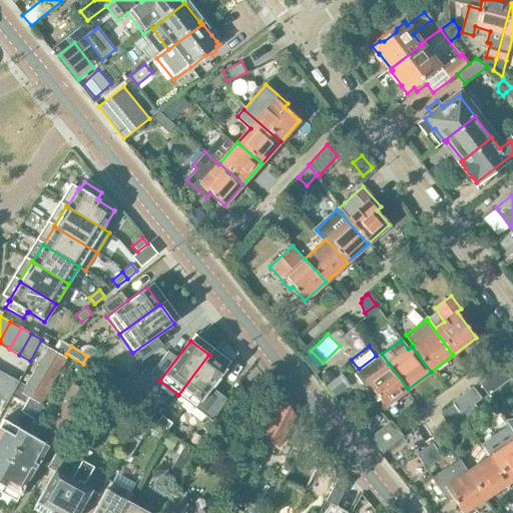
[(35,370),(51,379),(64,357),(47,348),(35,370)]
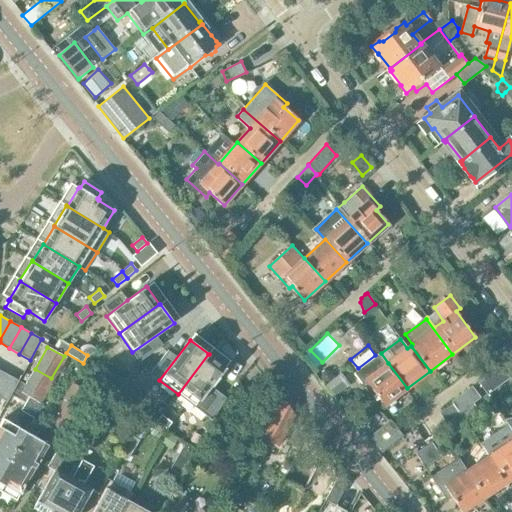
[(226,368),(208,354),(178,394),(206,415),(211,409),(200,401),(211,386),(212,387),(226,368)]
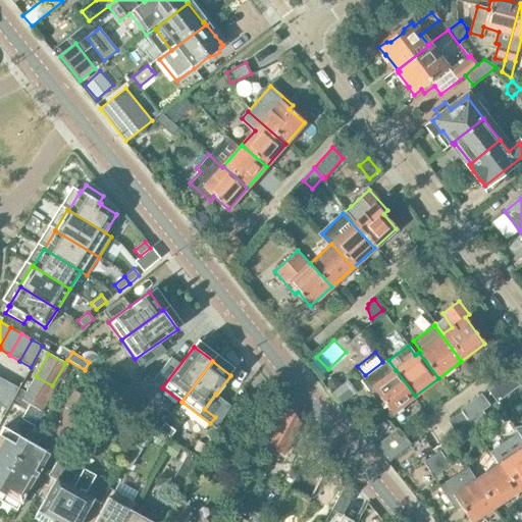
[(393,413),(415,396),(396,370),(394,371),(386,361),(360,380),(381,407),(385,404),(393,413)]
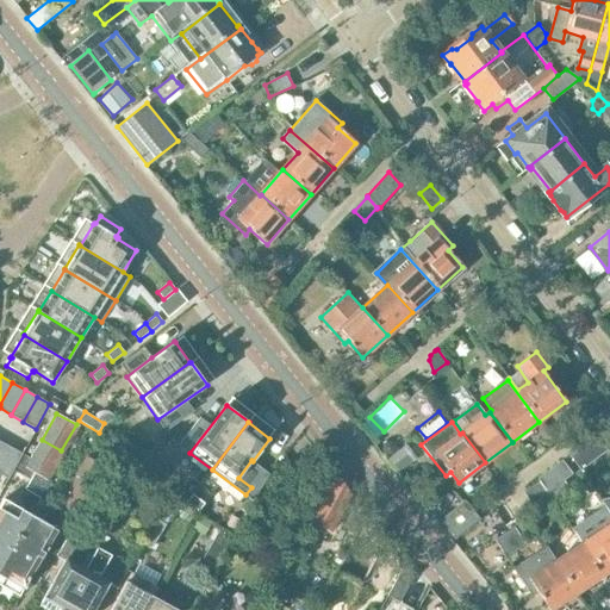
[(597,436),(571,455),(580,470),(607,449),(597,436)]
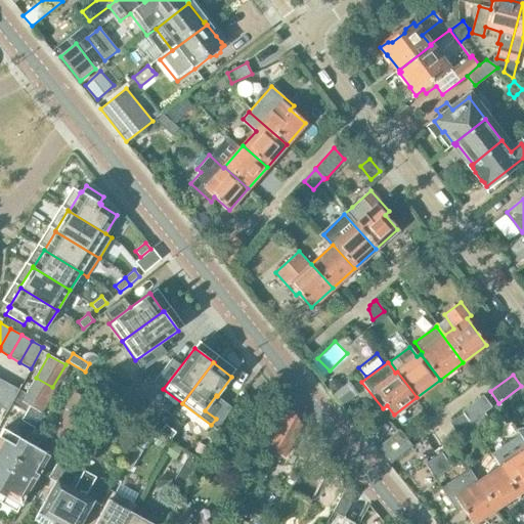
[(20,421),(34,428),(43,412),(39,410),(52,387),(36,378),(22,401),(30,405),(27,411),(20,421)]
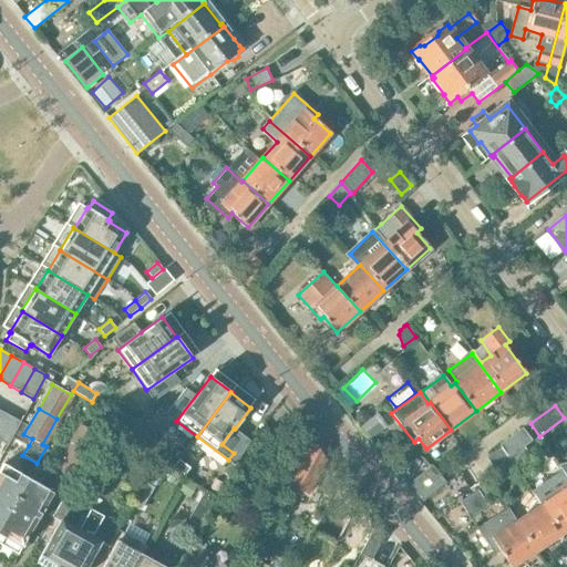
[(362,422),(370,434),(387,424),(379,411),(362,422)]
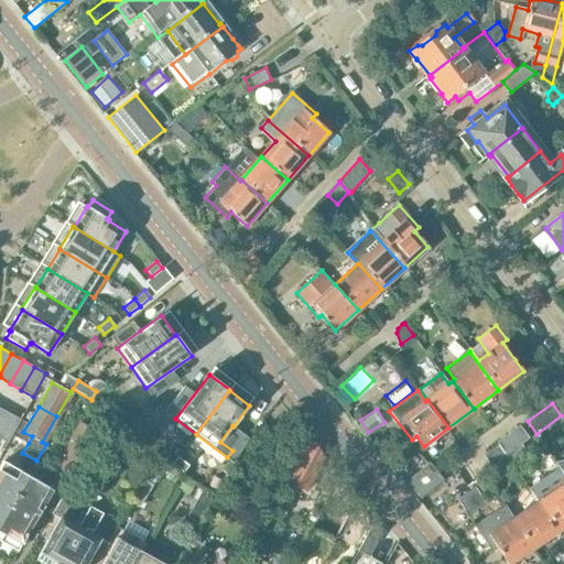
[(17,426),(20,419),(9,413),(7,416),(0,429),(0,437),(8,443),(12,434),(17,426)]
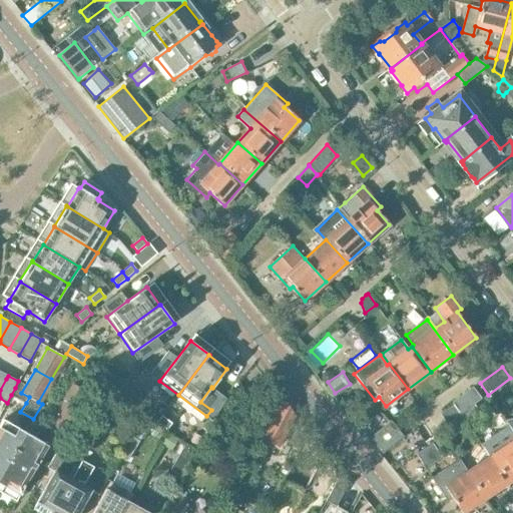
[(63,439),(88,393),(72,384),(46,430),(63,439)]
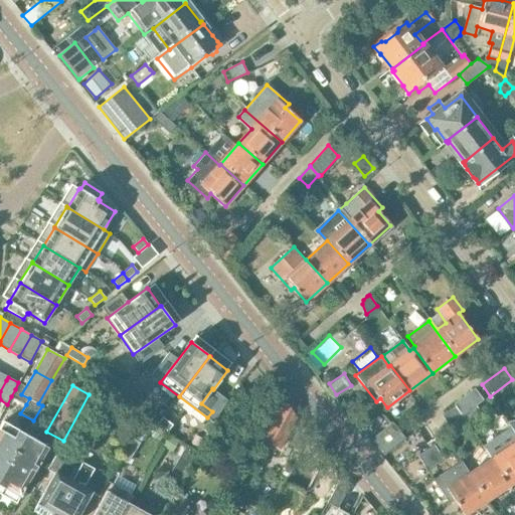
[(133,404),(141,393),(131,385),(123,396),(133,404)]
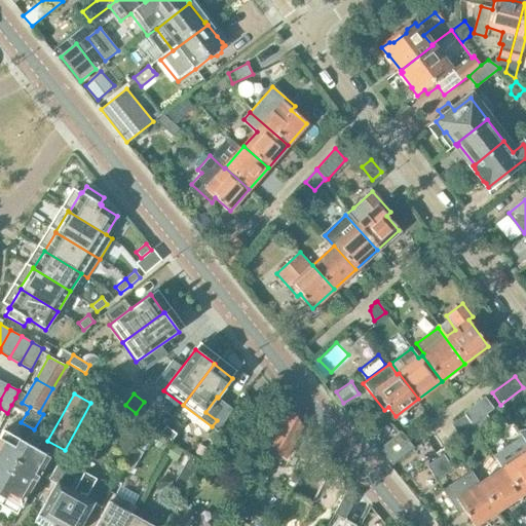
[(484,398),(464,413),(477,429),(490,418),(486,414),(493,409),(484,398)]
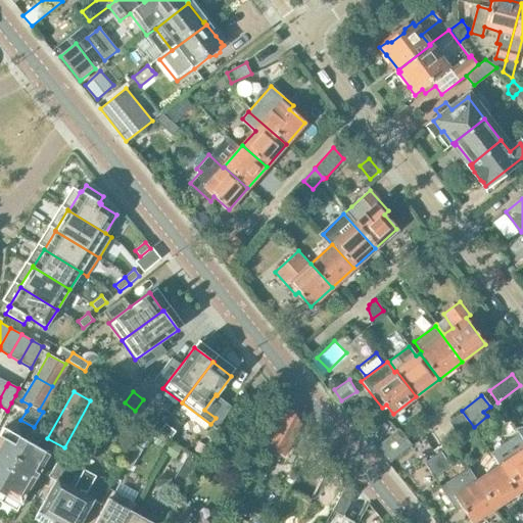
[(302,426),(287,406),(265,445),(285,458),(302,426)]
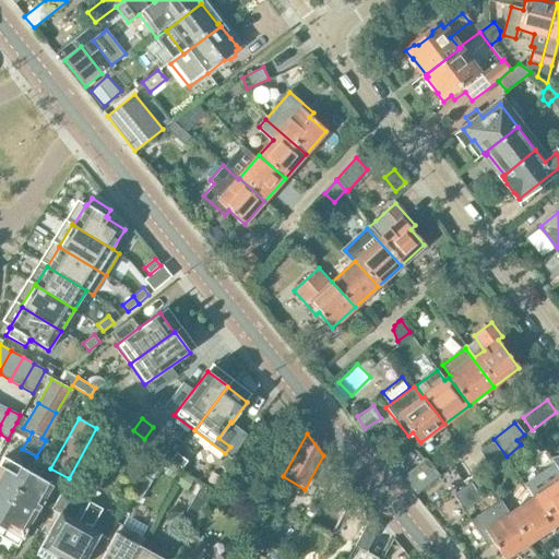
[(502,454),(494,440),(482,448),(490,462),(502,454)]
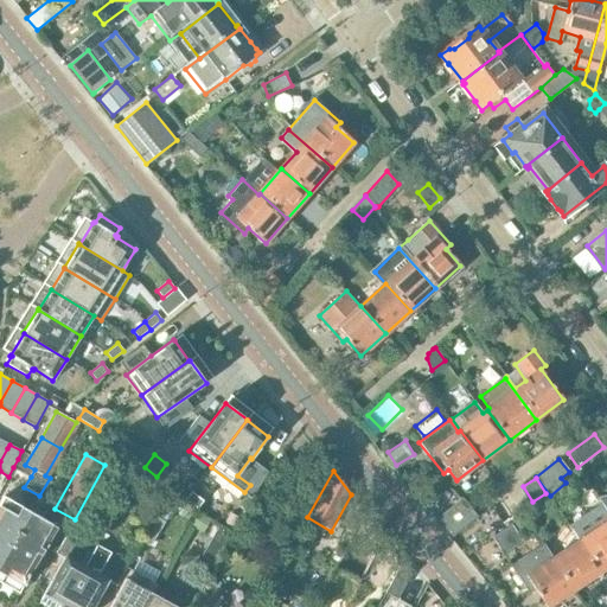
[(149,545),(165,522),(180,497),(166,485),(146,517),(153,522),(141,541),(149,545)]
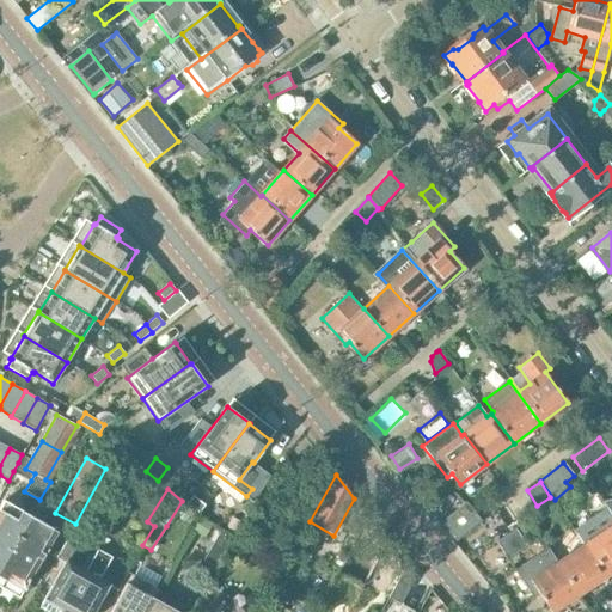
[(193,496),(188,503),(200,513),(204,505),(193,496)]
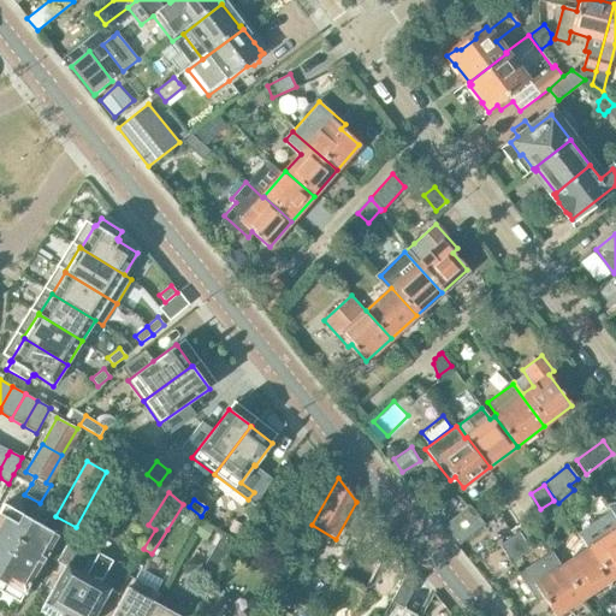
[(0,573),(31,520),(3,504),(0,508),(0,573)]
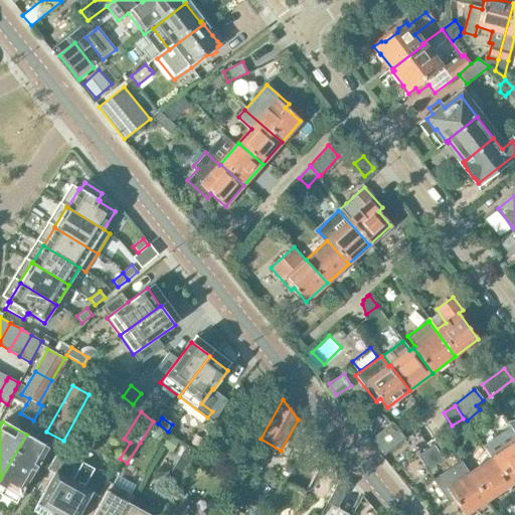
[(383,456),(405,439),(392,421),(370,440),(383,456)]
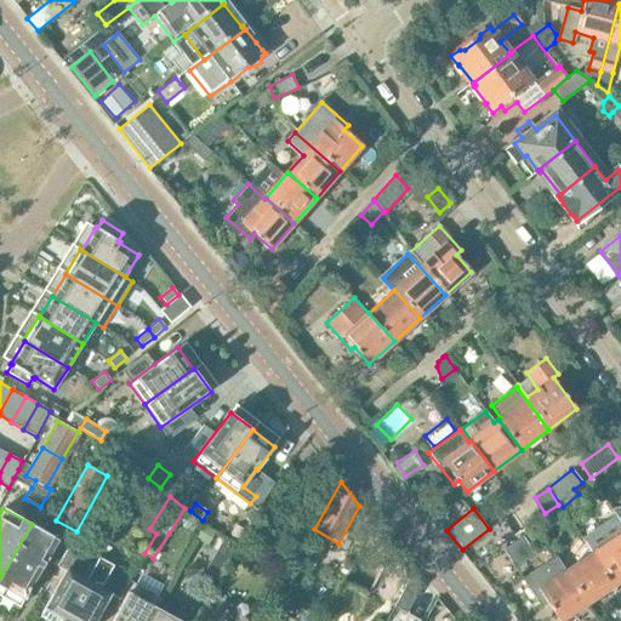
[(203,523),(194,536),(208,545),(217,530),(203,523)]
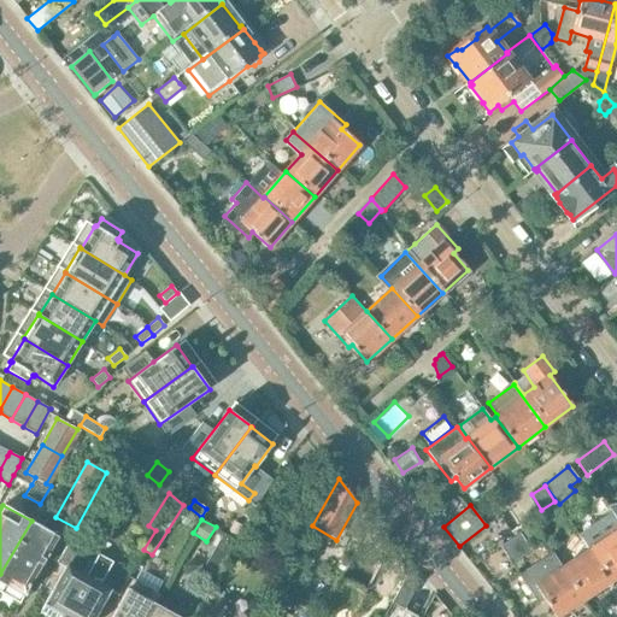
[(58,535),(31,521),(0,574),(0,592),(19,603),(24,594),(58,535)]
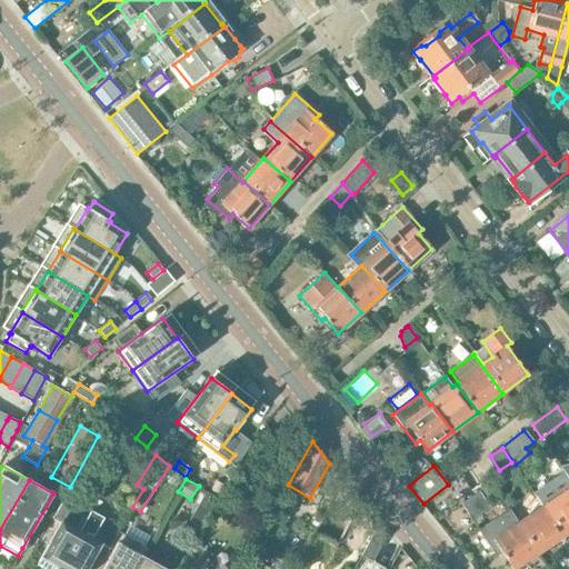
[(53,518),(61,522),(40,558),(41,558),(37,566),(42,568),(57,568),(58,568),(59,568),(87,568),(101,545),(90,539),(103,518),(91,510),(86,519),(82,517),(75,530),(62,523),(80,492),(71,487),(53,518)]
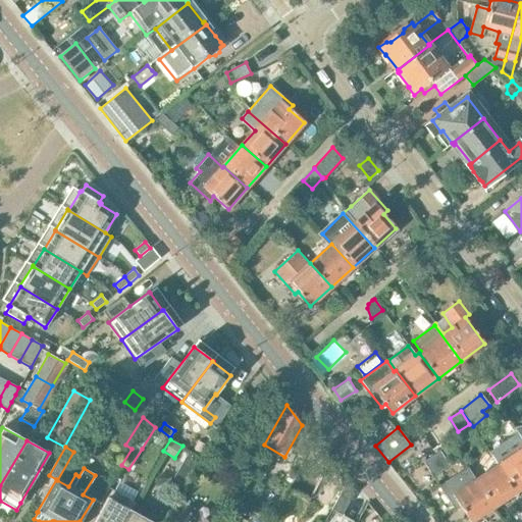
[(424,458),(433,473),(450,463),(440,448),(424,458)]
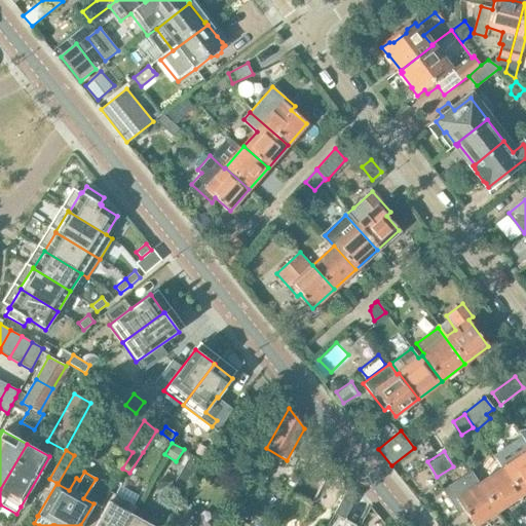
[(518,478),(525,490),(525,451),(501,468),(511,483),(518,478)]
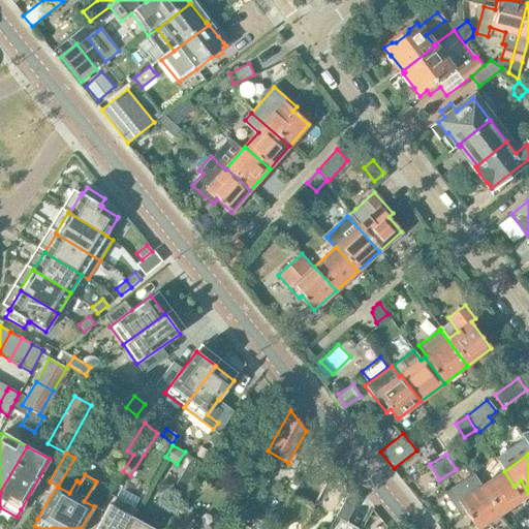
[(190,458),(176,484),(186,490),(200,463),(190,458)]
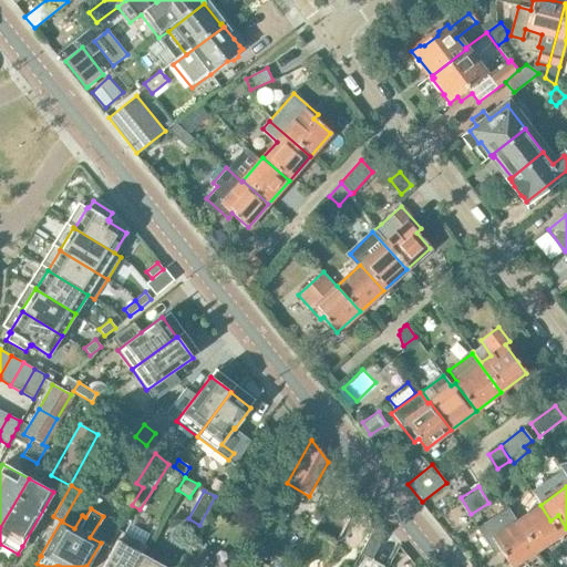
[(535,550),(566,528),(558,515),(550,521),(540,505),(516,522),(535,550)]
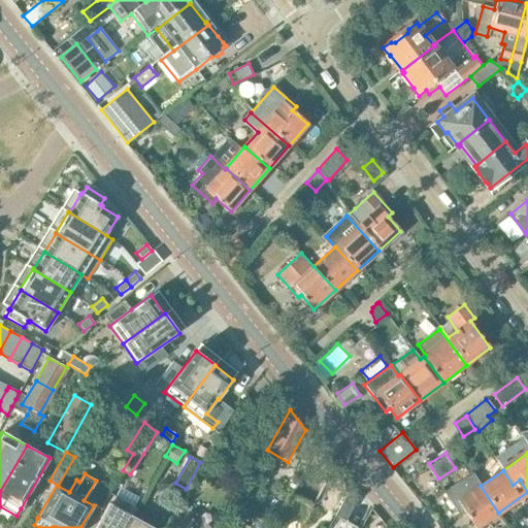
[(476,527),(498,513),(481,486),(472,472),(443,491),(460,516),(466,513),(476,527)]
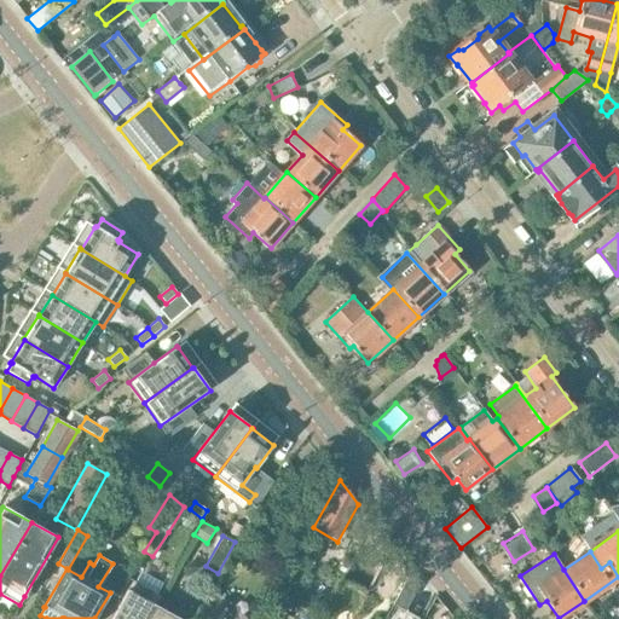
[(392,602),(408,609),(422,578),(408,571),(392,602)]
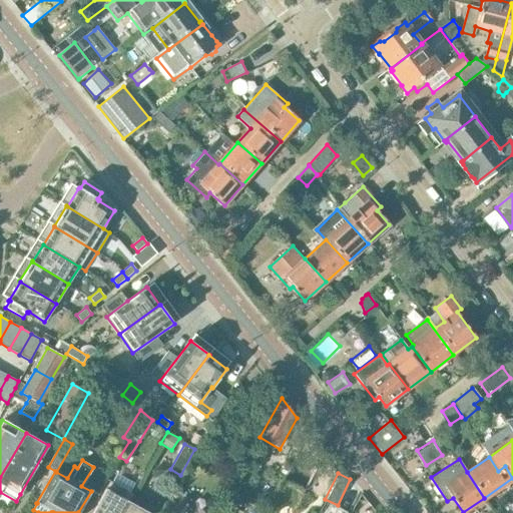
[(121,512),(128,502),(132,494),(112,483),(108,490),(106,490),(93,512),(121,512)]
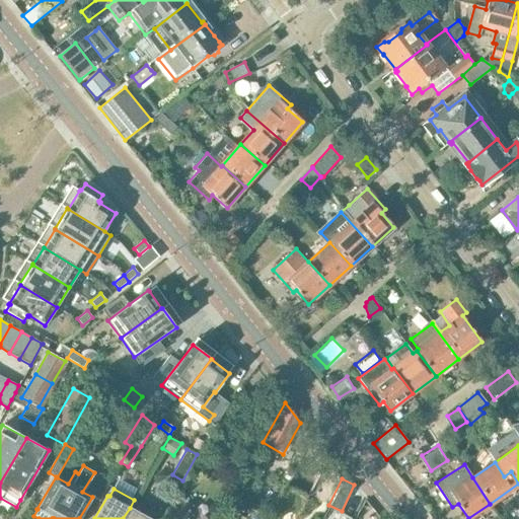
[(179,518),(189,503),(176,495),(162,518),(179,518)]
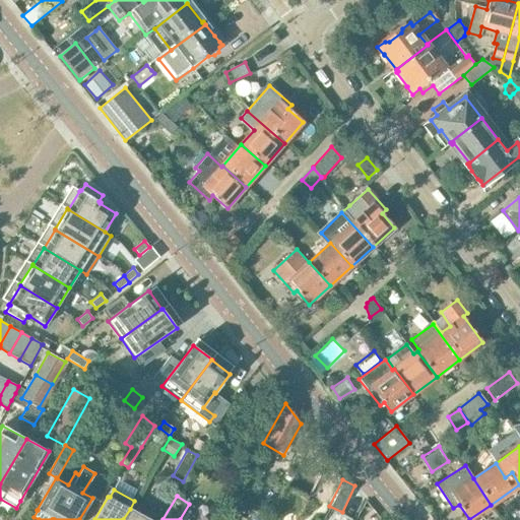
[(149,519),(130,509),(123,519),(149,519)]
